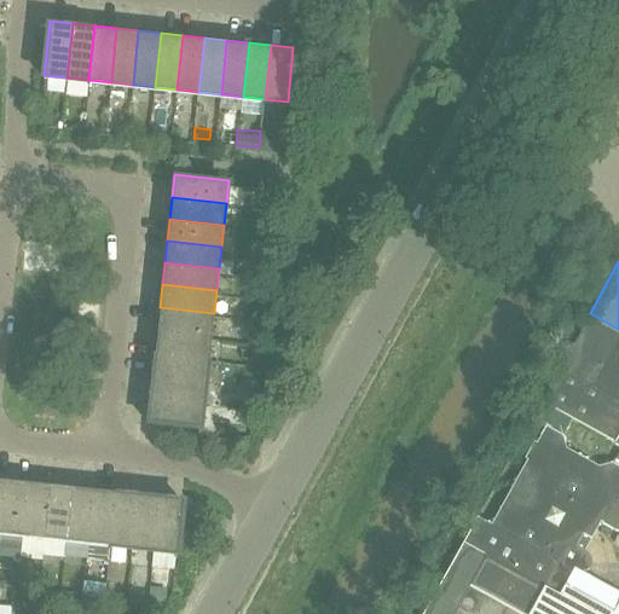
[(261,318),(264,297),(244,296),(242,317),(261,318)]
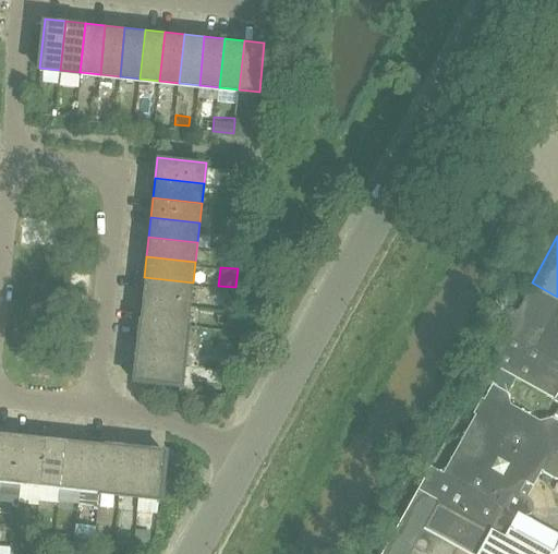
[(193,282),(144,277),(142,297),(191,302),(193,282)]
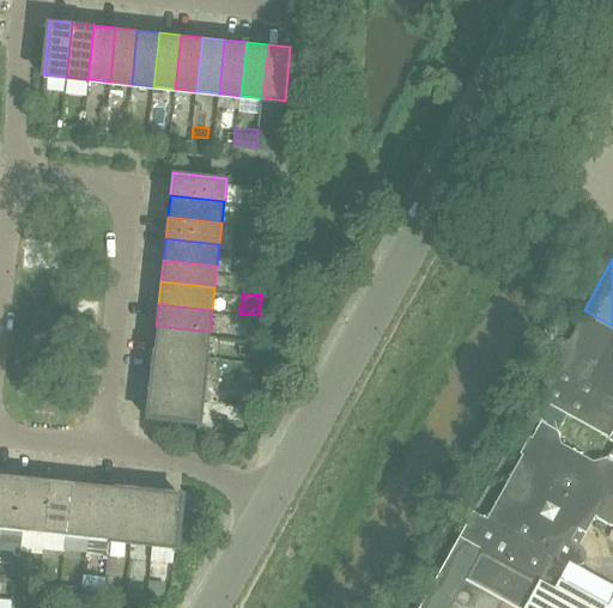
[(612,326),(584,310),(538,395),(566,412),(610,436),(612,429),(612,326)]
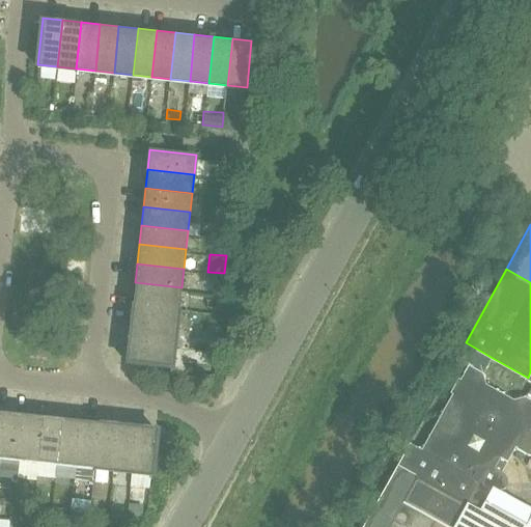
[(179,306),(182,287),(135,282),(133,301),(179,306)]
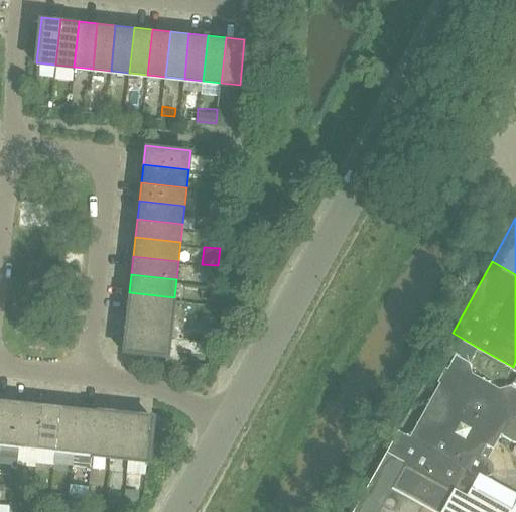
[(172,315),(174,297),(129,292),(127,310),(172,315)]
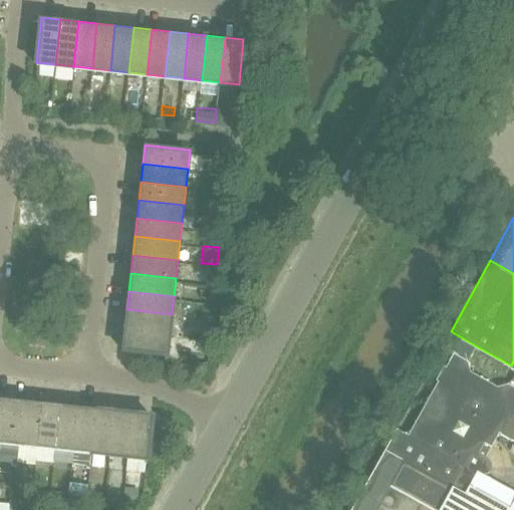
[(170,332),(172,314),(126,309),(124,327),(170,332)]
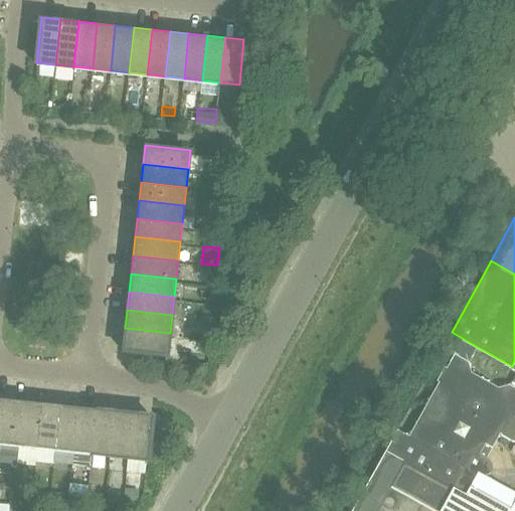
[(168,353),(170,333),(125,328),(123,348),(168,353)]
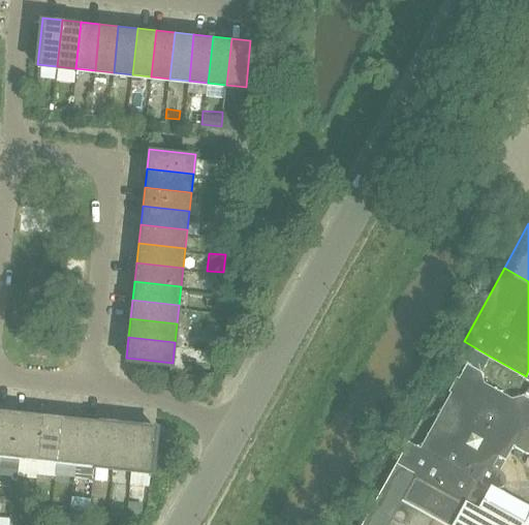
[(408,438),(395,461),(415,472),(465,500),(464,502),(452,524),(453,524),(468,524),(483,500),(487,492),(490,487),(490,486),(492,487),(494,487),(495,487),(497,487),(498,487),(500,486),(501,485),(503,484),(504,483),(504,481),(505,480),(505,477),(505,475),(505,474),(504,472),(504,471),(503,470),(501,468),(500,468),(500,467),(493,464),(498,454),(505,458),(514,444),(528,453),(528,452),(528,396),(524,394),(522,393),(511,396),(485,380),(481,369),(489,356),(464,341),(452,362),(463,368),(452,389),(448,387),(441,399),(444,400),(419,445),(408,438)]
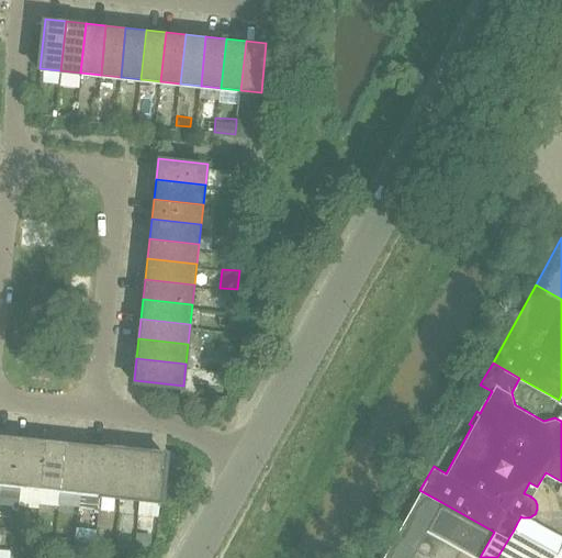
[(26,436),(6,434),(0,481),(20,484),(26,436)]
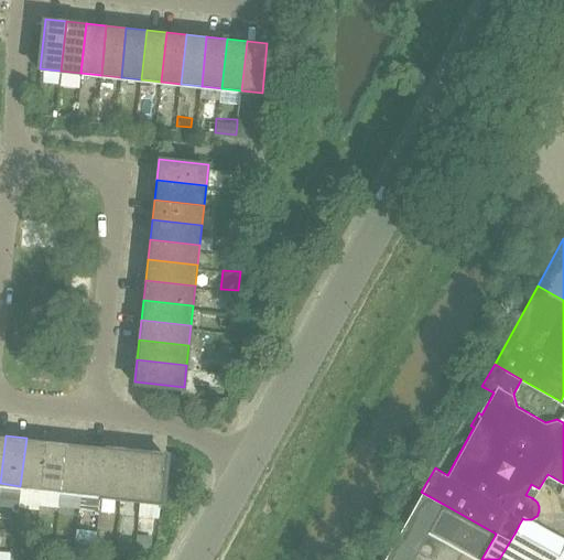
[(20,486),(41,488),(46,440),(26,438),(20,486)]
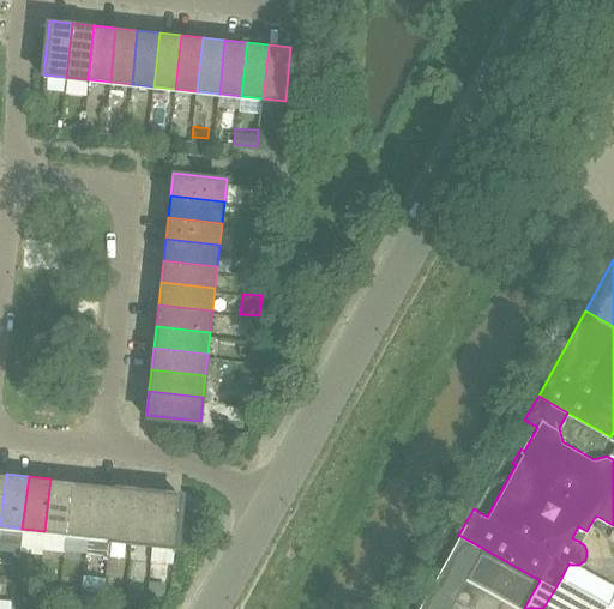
[(72,481),(50,478),(44,531),(66,534),(72,481)]
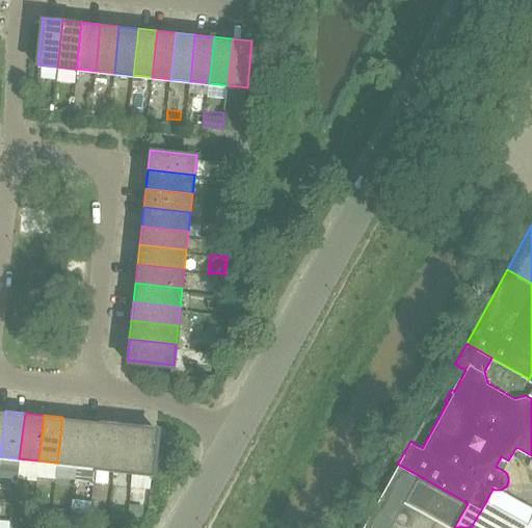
[(57,463),(77,465),(82,419),(62,417),(57,463)]
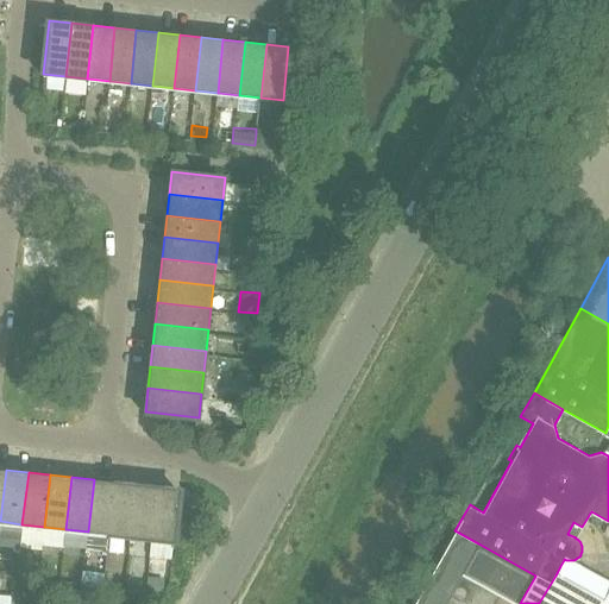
[(96,548),(98,533),(110,534),(115,482),(94,479),(88,532),(86,547),(96,548)]
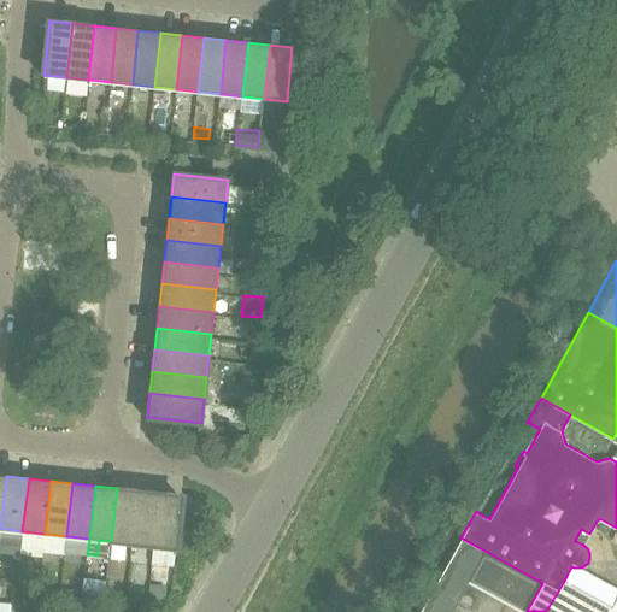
[(111,541),(133,543),(139,490),(117,488),(111,541)]
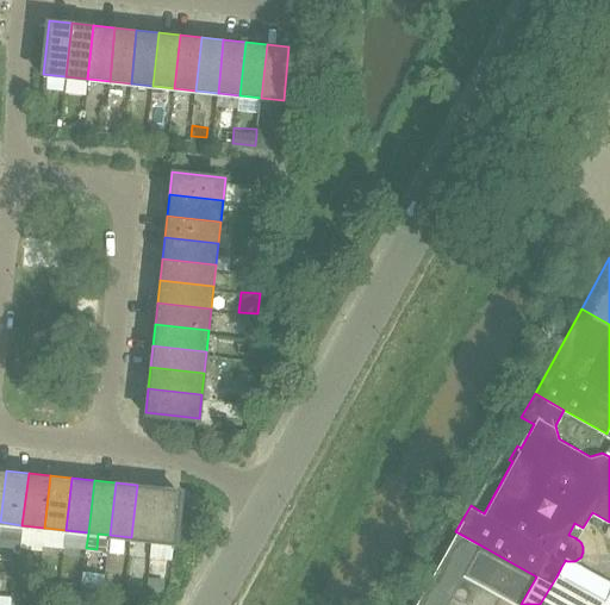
[(131,537),(153,540),(159,487),(137,485),(131,537)]
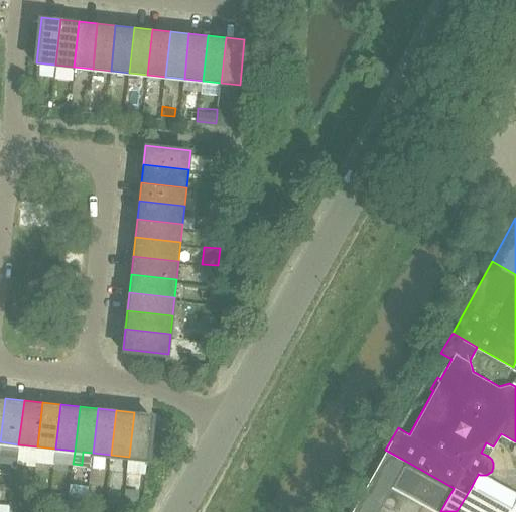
[(152,414),(134,412),(129,457),(147,459),(152,414)]
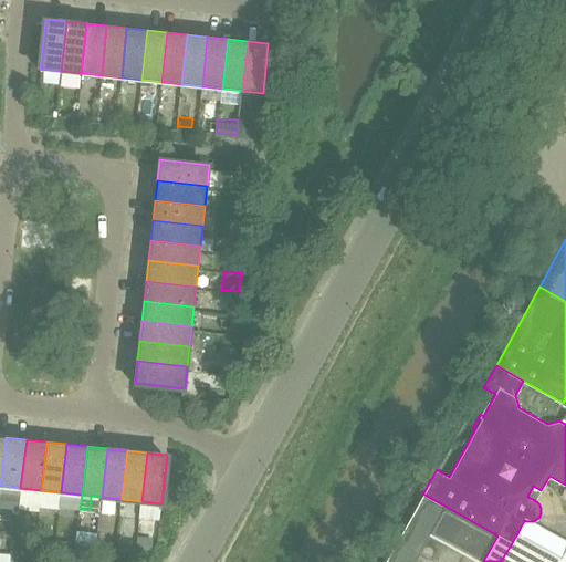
[(422,493),(384,561),(438,561),(448,544),(465,554),(467,551),(483,561),(496,538),(498,536),(444,506),(422,493)]
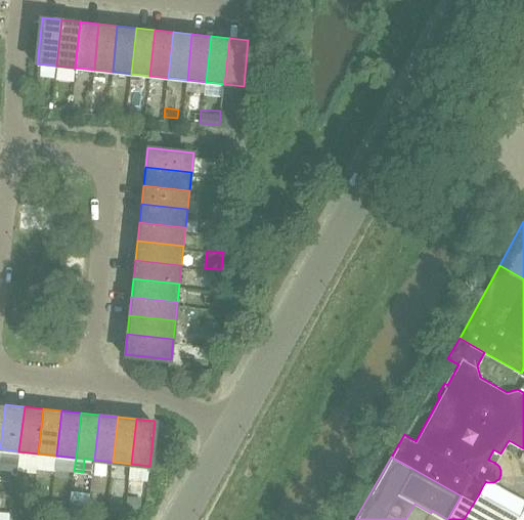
[(478,495),(464,519),(523,519),(523,499),(493,482),(492,482),(490,482),(489,482),(487,482),(485,481),(485,482),(482,487),(478,495)]
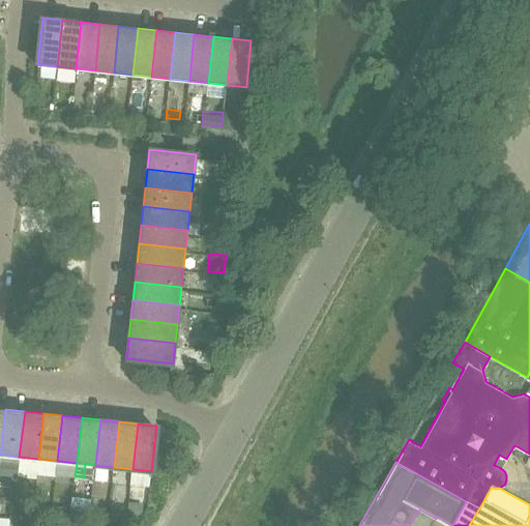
[(71,494),(70,507),(89,509),(90,496),(71,494)]
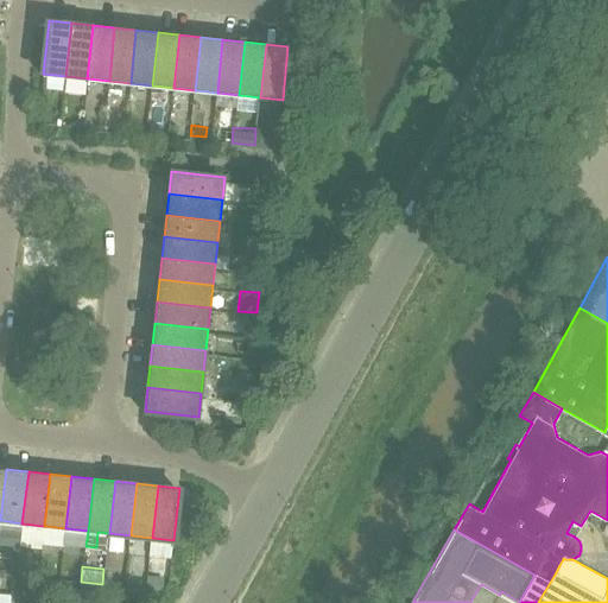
[(0,602),(13,602),(14,592),(0,591),(0,602)]
